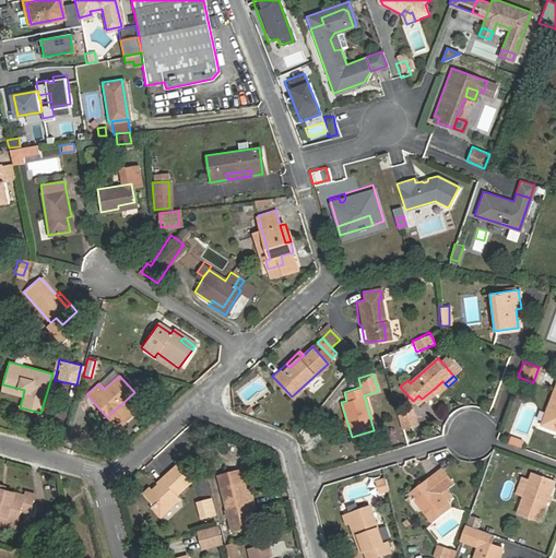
[(24,390),(2,384),(1,390),(23,395),(24,390)]
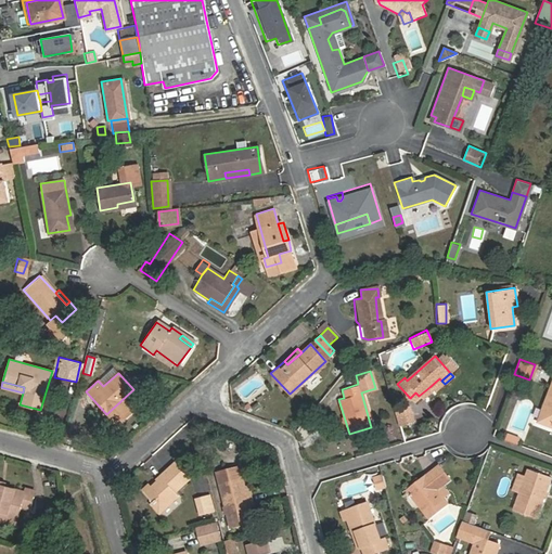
[(551,382),(537,419),(551,423),(551,382)]
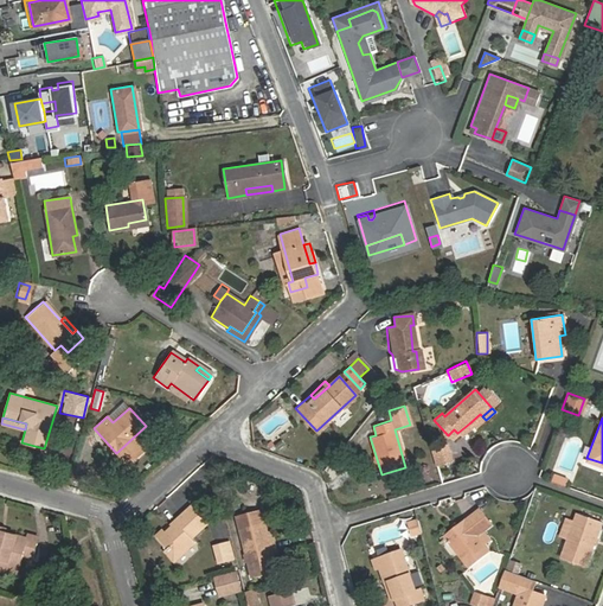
[(469,423),(457,433),(460,437),(472,426),(469,423)]
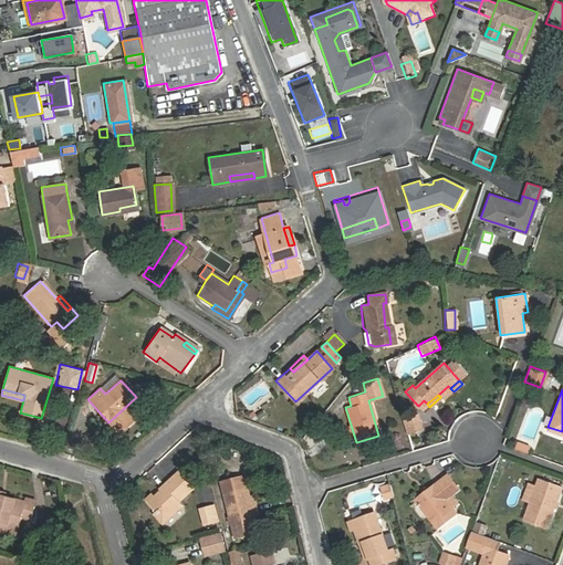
[(424,400),(418,406),(420,410),(427,404),(424,400)]
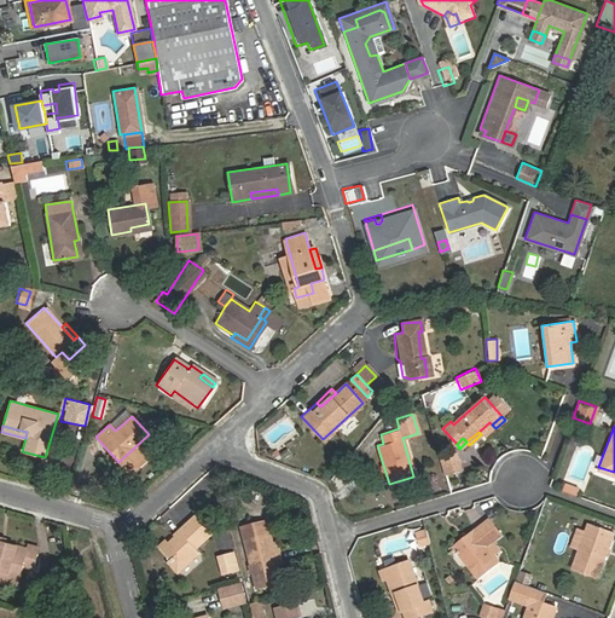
[(442,477),(460,471),(454,450),(436,456),(442,477)]
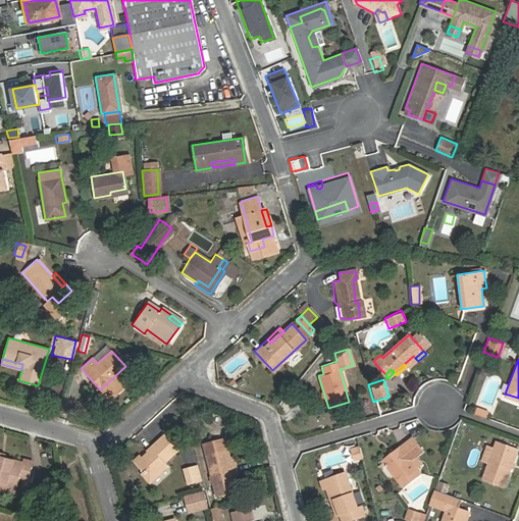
[(518,398),(505,394),(504,397),(518,402),(518,398)]
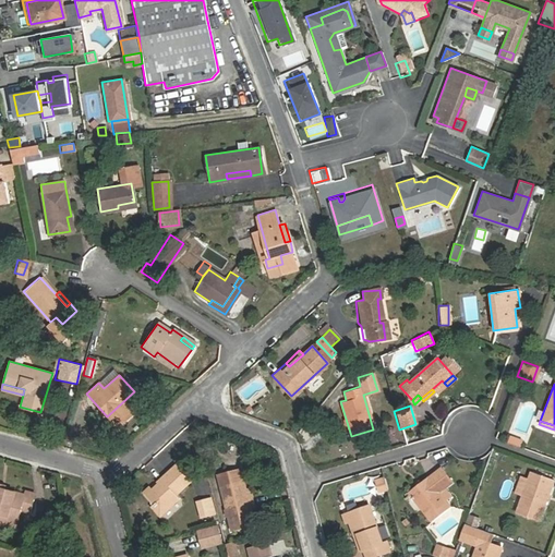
[(518,439),(506,435),(504,442),(515,446),(518,439)]
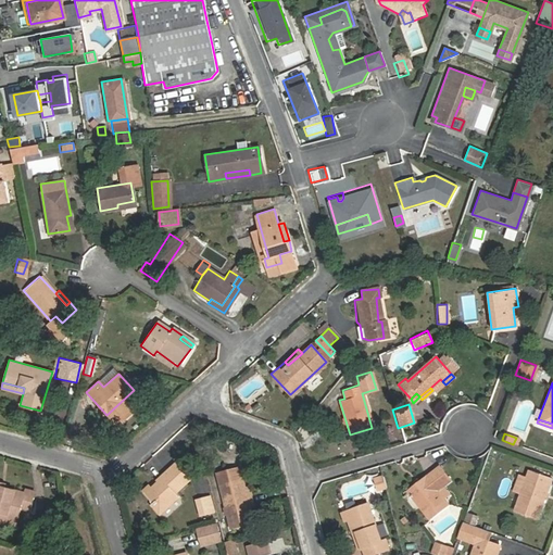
[(174,462),(160,475),(161,477),(158,481),(151,487),(149,486),(141,492),(153,504),(155,502),(162,508),(177,495),(174,491),(188,478),(174,462)]
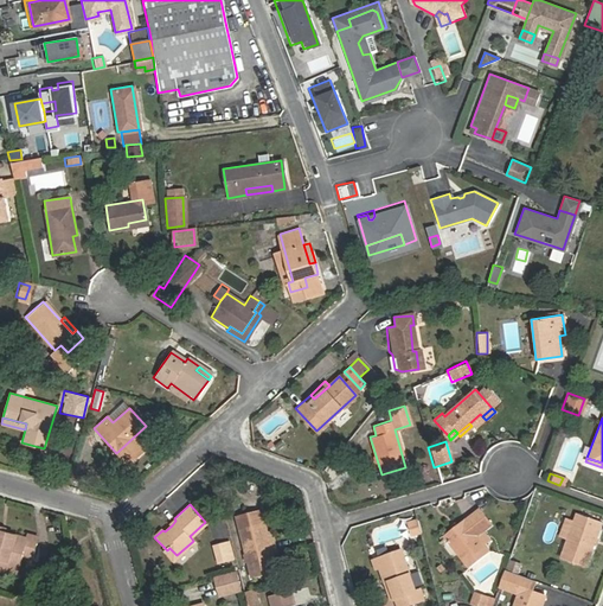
[(260,509),(235,516),(250,575),(275,569),(270,550),(265,531),(260,509)]
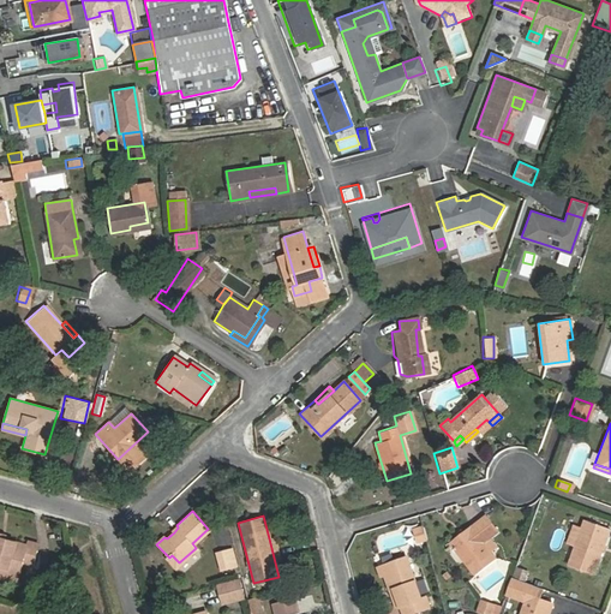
[(607,529),(582,519),(565,564),(591,573),(607,529)]
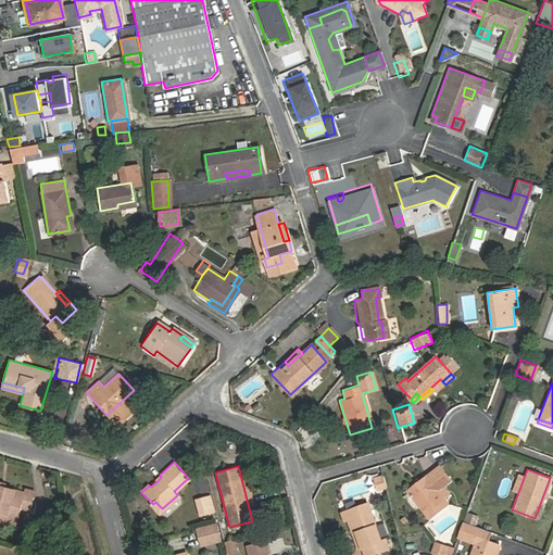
[(431,471),(406,490),(427,519),(447,505),(441,497),(436,490),(441,487),(441,486),(431,471)]
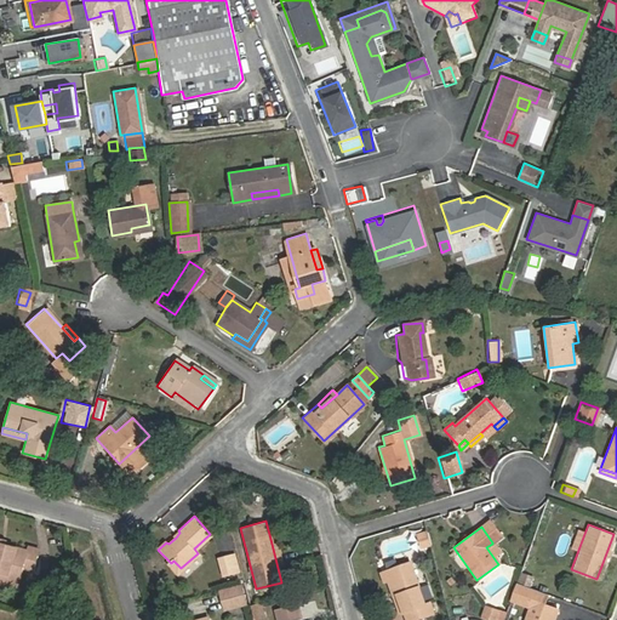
[(424,529),(413,532),(417,549),(429,545),(424,529)]
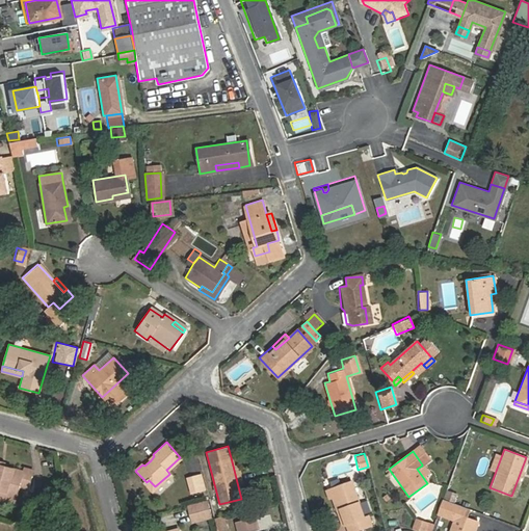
[(233,466),(237,482),(241,481),(237,465),(233,466)]
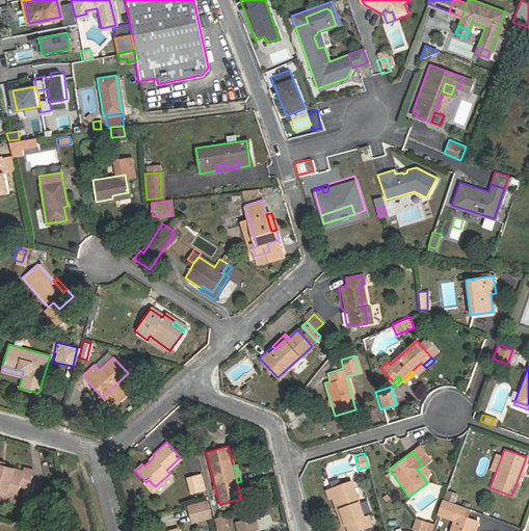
[(21,473),(29,475),(30,469),(22,466),(21,470),(11,467),(10,469),(2,467),(0,466),(0,498),(14,502),(18,486),(21,473)]
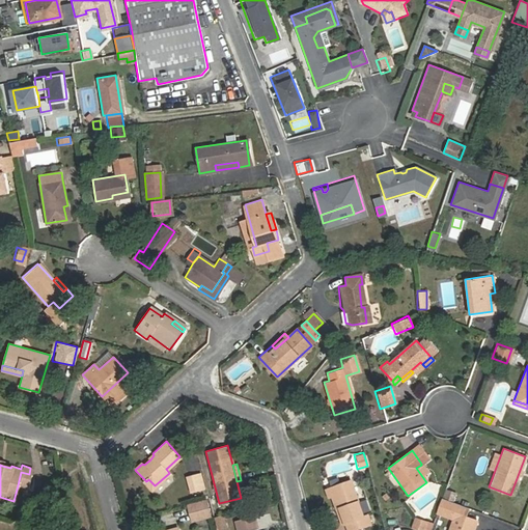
[(421,465),(416,468),(421,475),(426,472),(421,465)]
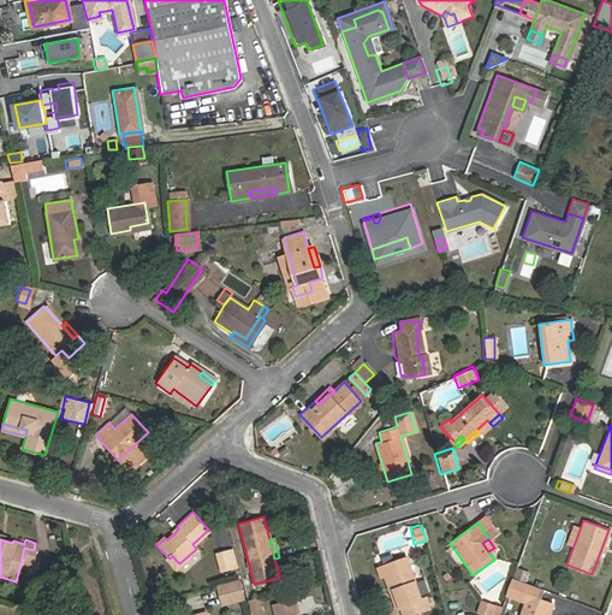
[(24,548),(21,563),(30,566),(35,550),(34,550),(24,548)]
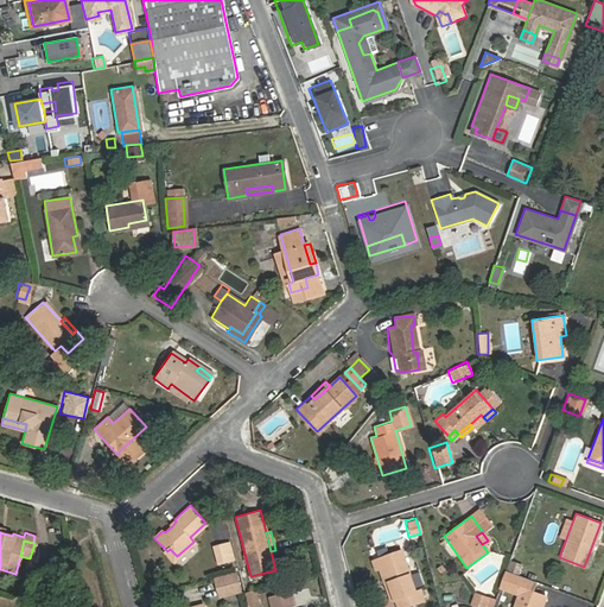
[(218,545),(222,560),(231,557),(228,543),(218,545)]
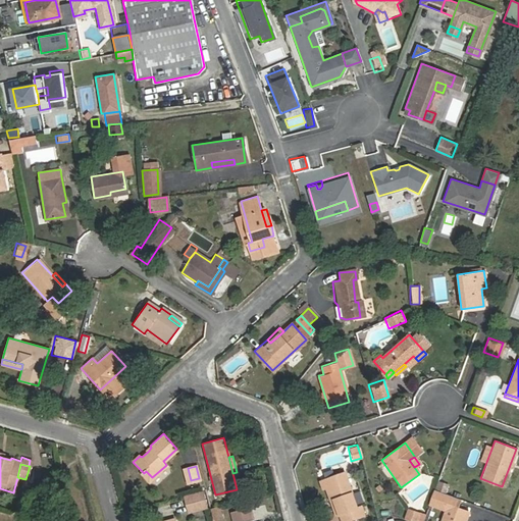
[(186,482),(191,480),(188,468),(183,469),(186,482)]
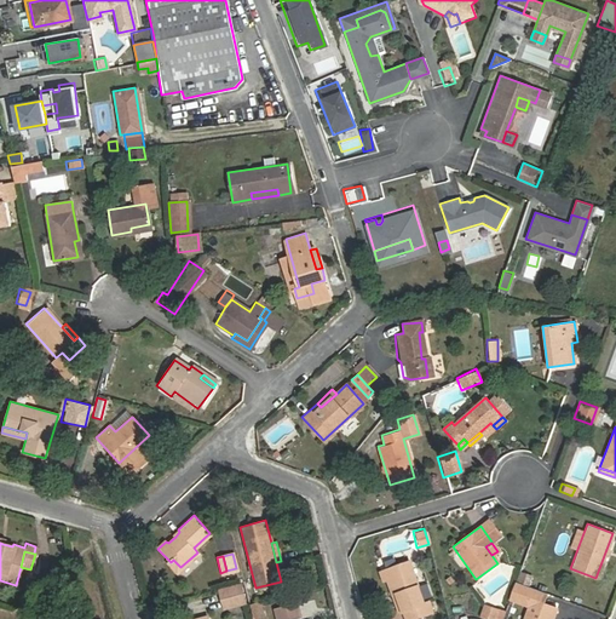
[(173,560),(171,562),(178,571),(180,567),(173,560)]
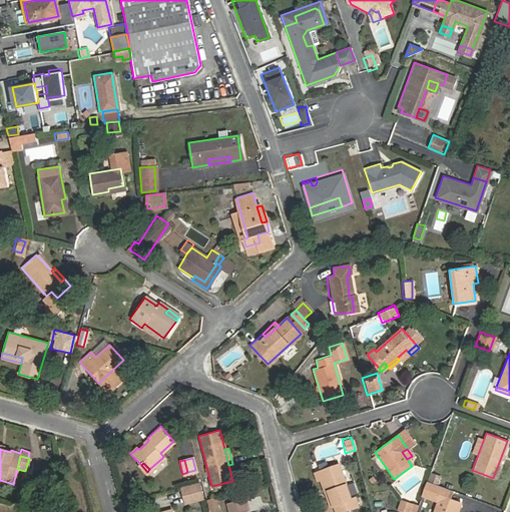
[(338,504),(340,511),(357,505),(354,497),(351,498),(338,464),(317,472),(320,481),(324,493),(328,492),(333,506),(334,506),(338,504)]
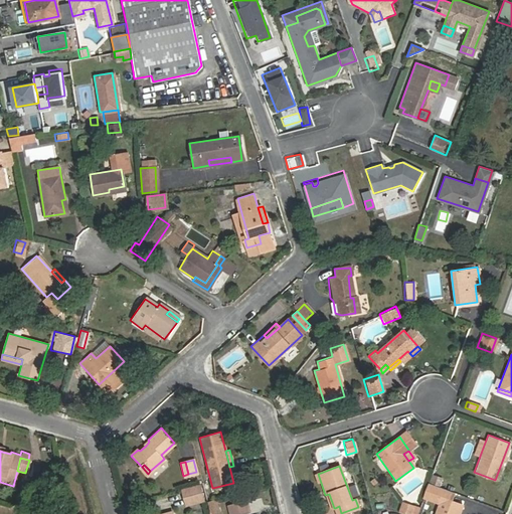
[(441,477),(434,475),(431,482),(439,484),(441,477)]
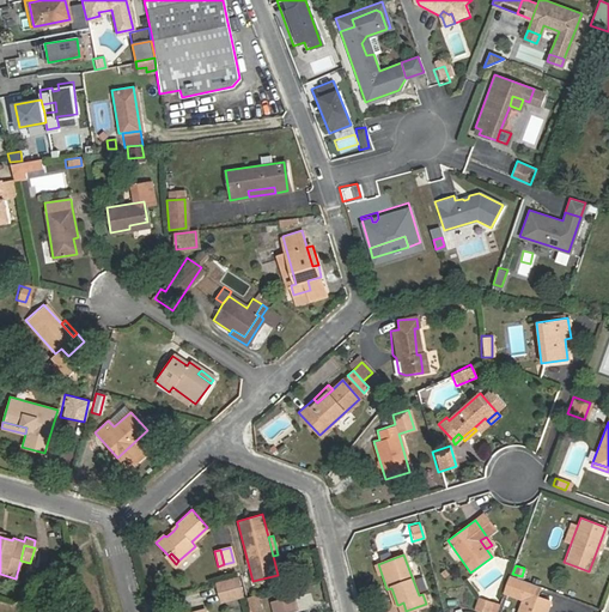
[(241,595),(237,579),(217,583),(220,600),(241,595)]
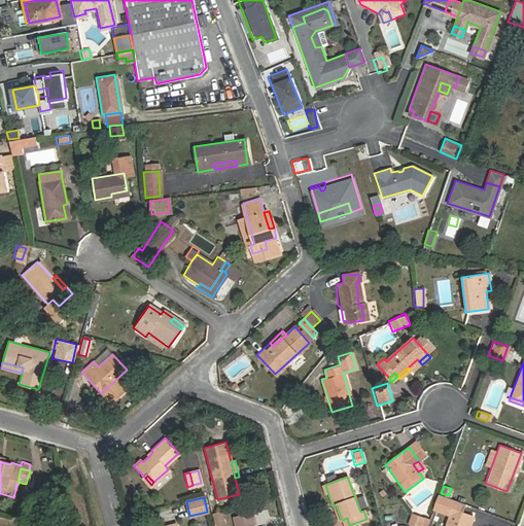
[(249,502),(231,507),(235,525),(239,525),(250,523),(254,522),(249,502)]
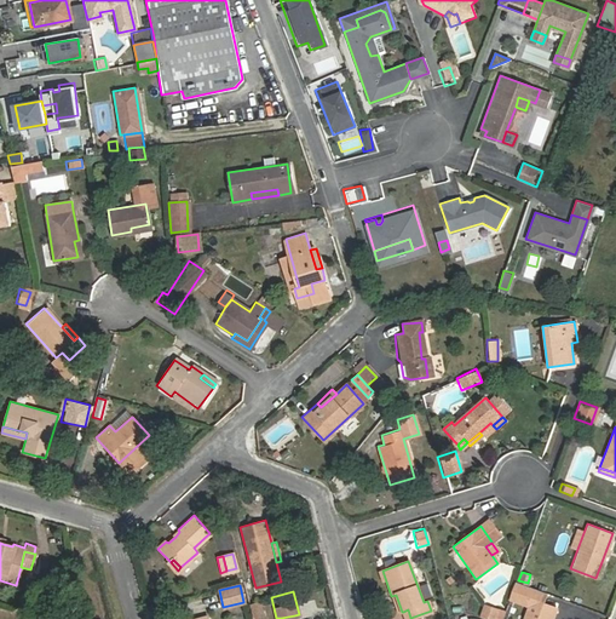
[(396,595),(391,596),(397,614),(402,612),(396,595)]
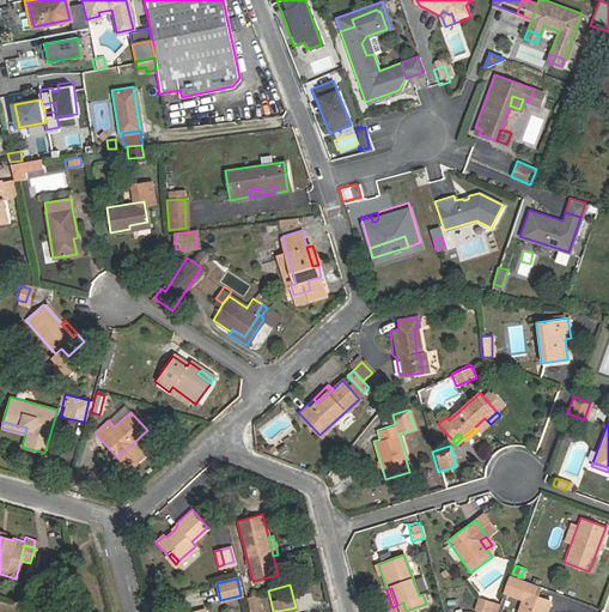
[(524,594),(517,611),(546,611),(549,604),(524,594)]
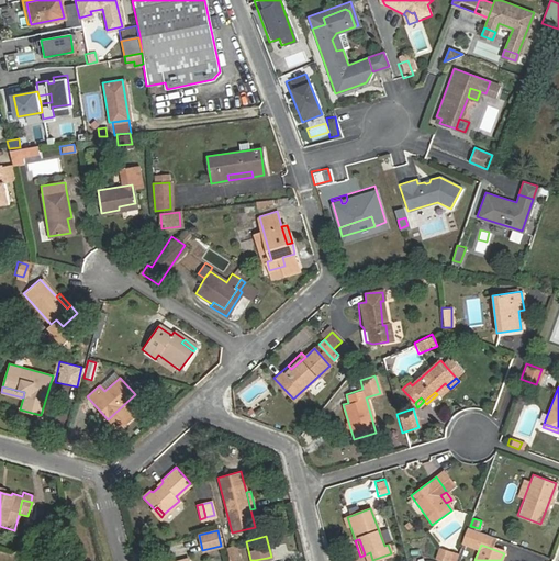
[(446,560),(449,553),(437,548),(433,559),(438,560),(446,560)]
